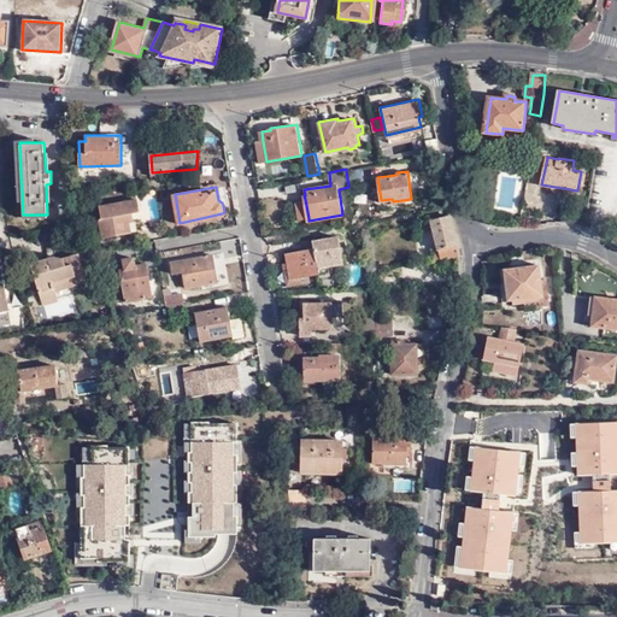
[(100,235),(130,230),(127,212),(137,210),(135,197),(99,204),(100,217),(98,217),(100,235)]
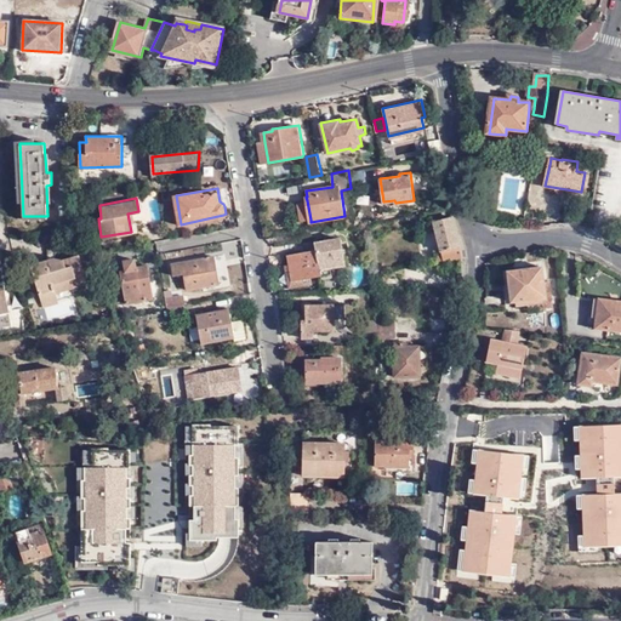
[(311,220),(307,200),(297,201),(301,222),(311,220)]
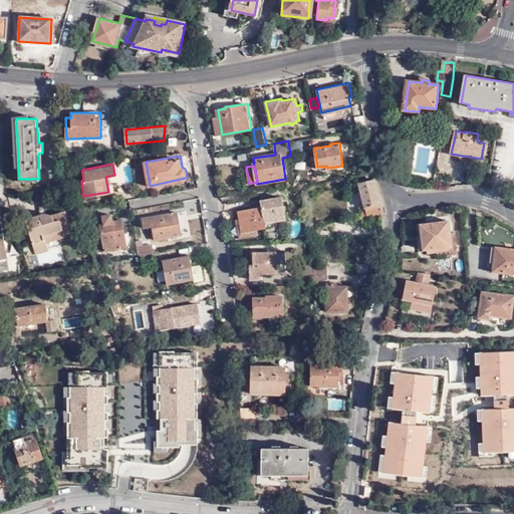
[(383,213),(375,178),(367,181),(365,175),(358,177),(366,206),(360,208),(363,219),(383,213)]
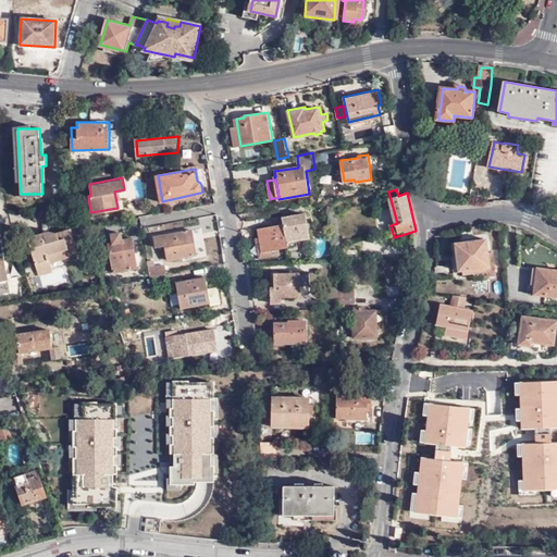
[(296,238),(308,236),(304,211),(282,215),(286,246),(296,244),(296,238)]
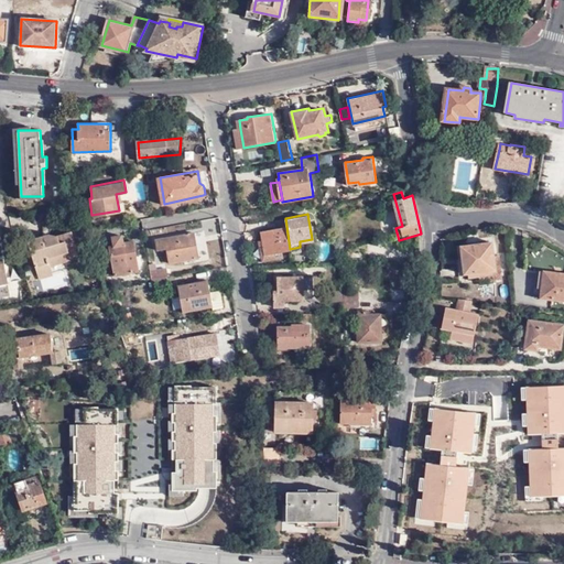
[(264,253),(281,250),(290,249),(286,226),(260,230),(261,239),(264,253)]
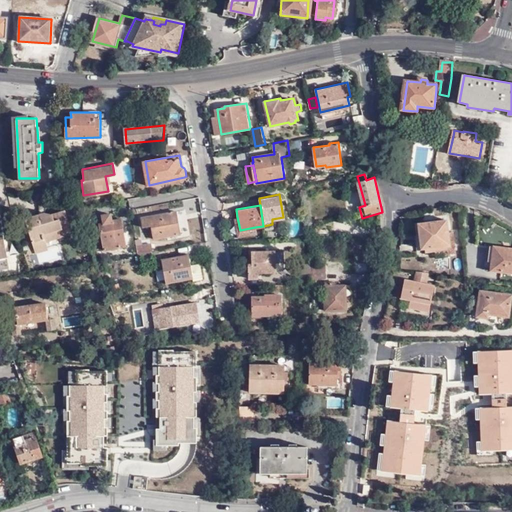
[(24,217),(30,237),(43,234),(45,242),(64,236),(62,229),(70,227),(65,209),(51,213),(43,211),(24,217)]
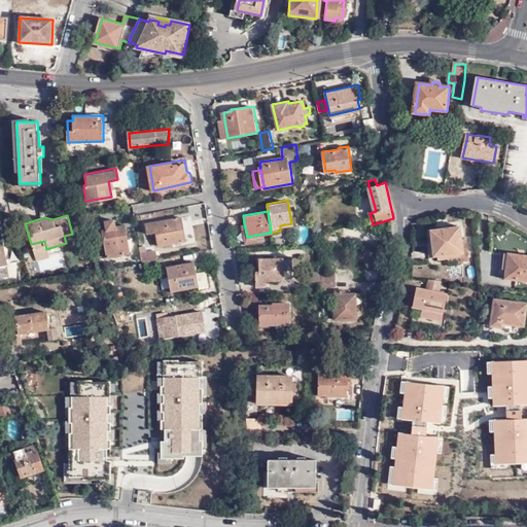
[(182,215),(148,222),(149,232),(157,231),(160,244),(186,239),(182,215)]
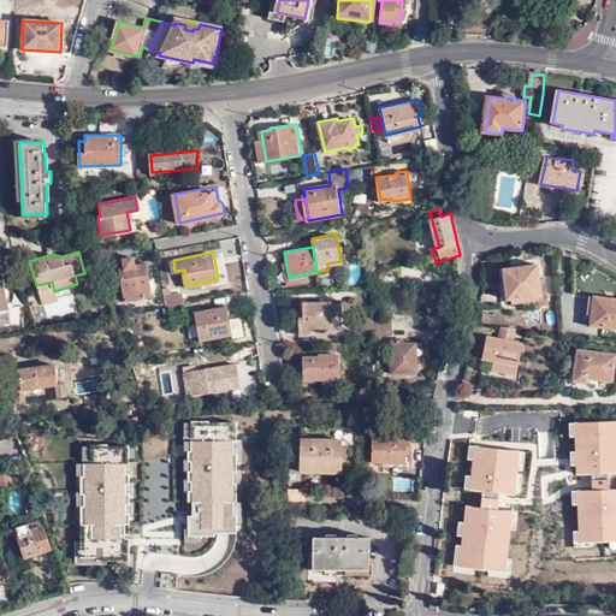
[(135,256),(124,258),(125,267),(120,268),(126,298),(153,294),(146,262),(136,265),(135,256)]
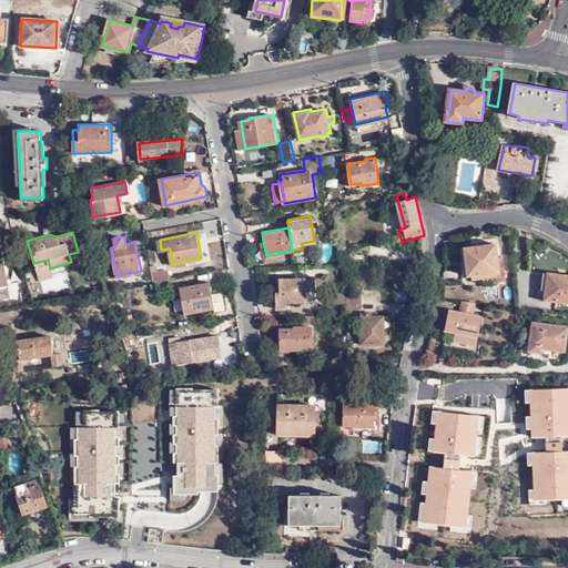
[(466,245),(469,273),(470,273),(497,271),(497,277),(498,280),(506,279),(503,255),(497,256),(496,242),(494,242),(493,240),(485,241),(484,243),(466,245)]
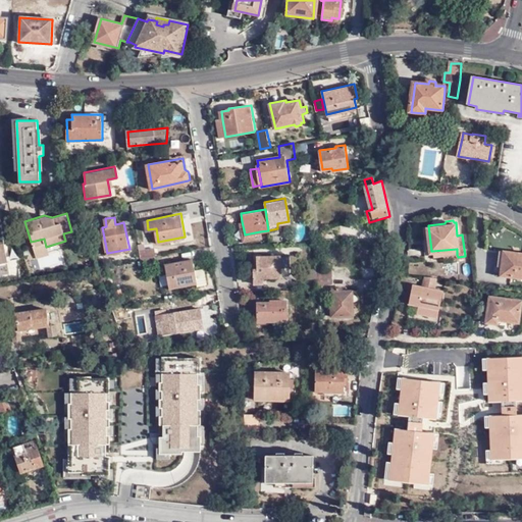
[(241,243),(261,239),(260,231),(245,235),(242,221),(238,222),(241,243)]
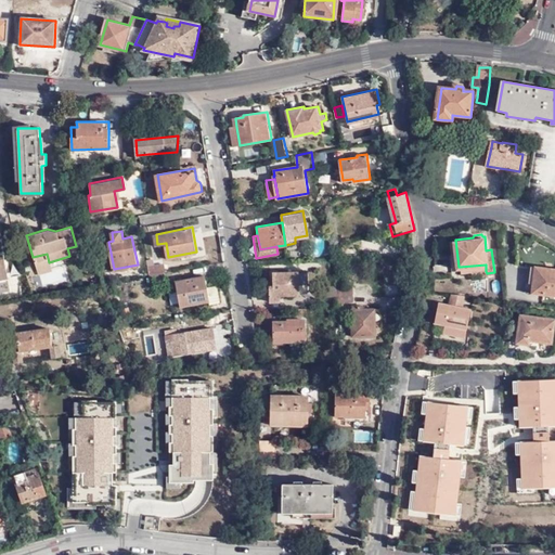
[(362,241),(362,255),(384,255),(384,241),(362,241)]
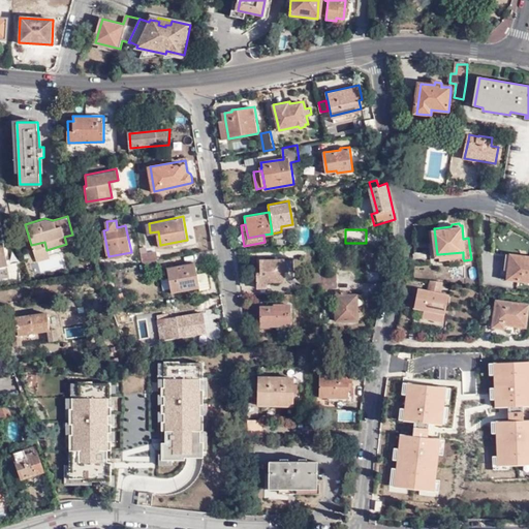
[(31,245),(35,261),(49,257),(47,250),(44,242),(31,245)]
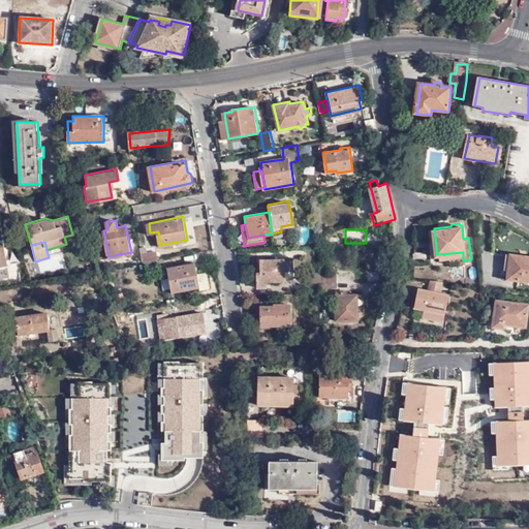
[(147,247),(142,248),(144,261),(158,258),(156,250),(148,252),(147,247)]
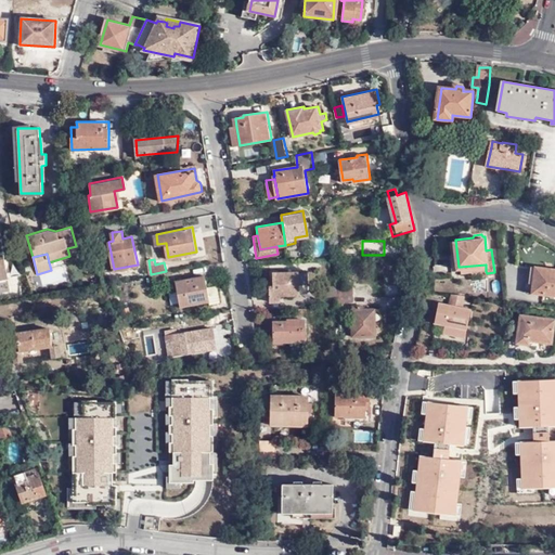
[(554,269),(536,267),(532,294),(554,296),(554,269)]
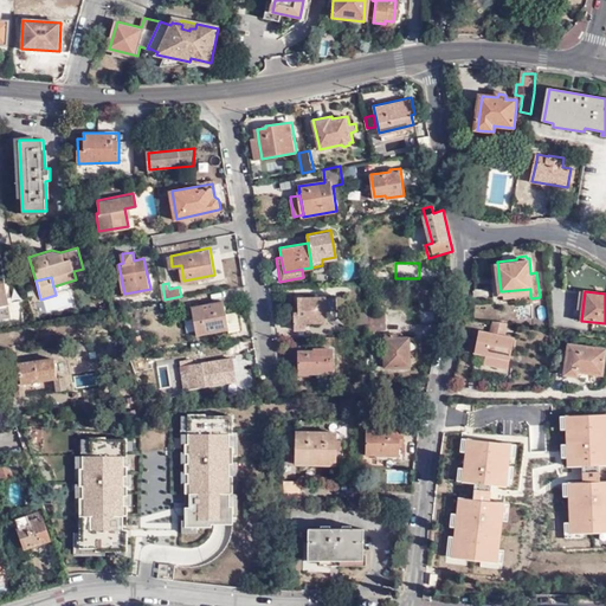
[(181,296),(165,300),(163,300),(166,310),(182,307),(181,296)]
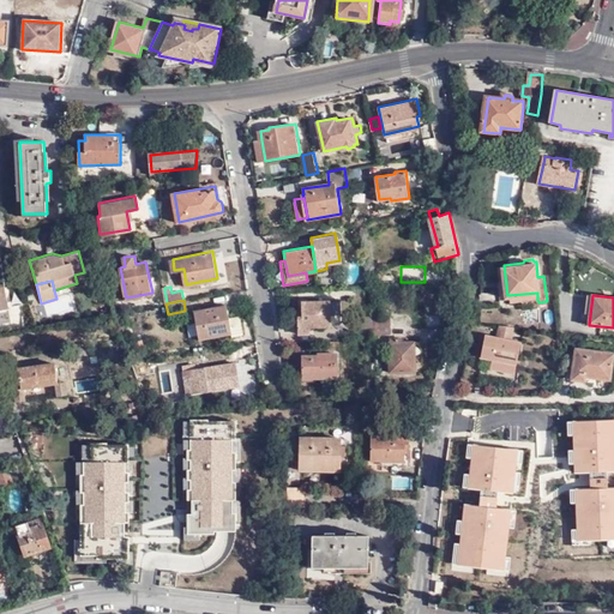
[(331,301),(304,301),(304,315),(300,315),(300,332),(312,331),(311,325),(331,325),(331,301)]
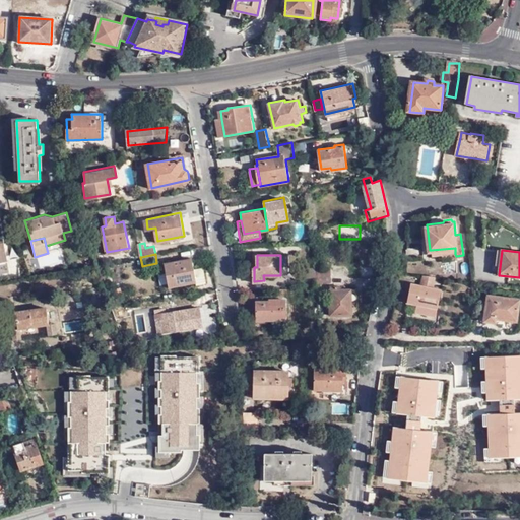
[(168,286),(195,281),(195,284),(205,282),(202,269),(200,267),(193,268),(191,258),(164,262),(168,286)]
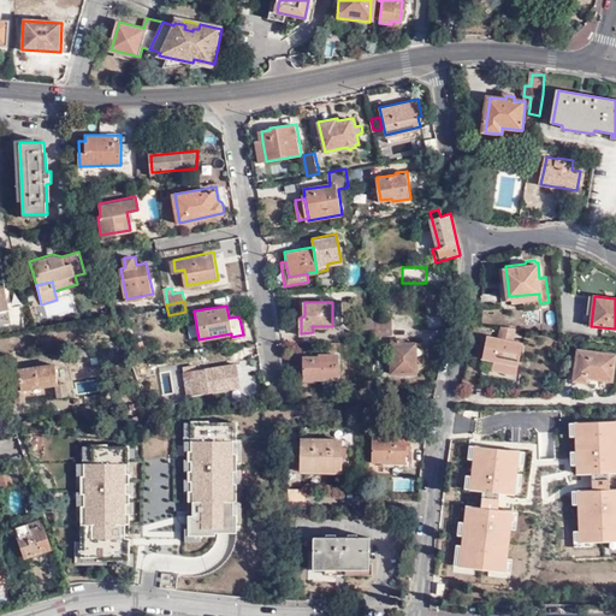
[(359,330),(375,329),(375,318),(359,318),(359,330)]
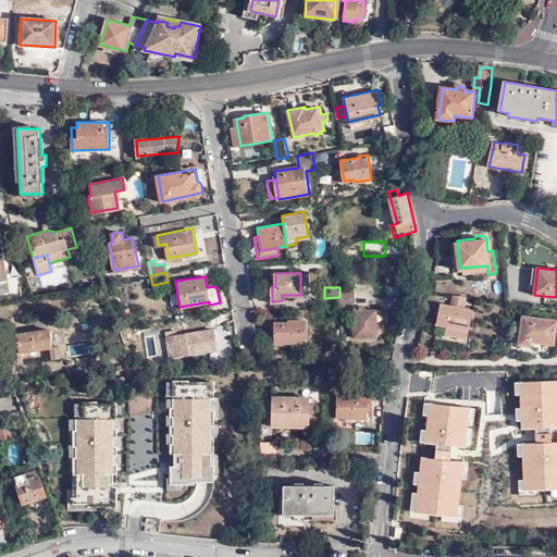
[(355,287),(341,287),(341,302),(355,302),(355,287)]
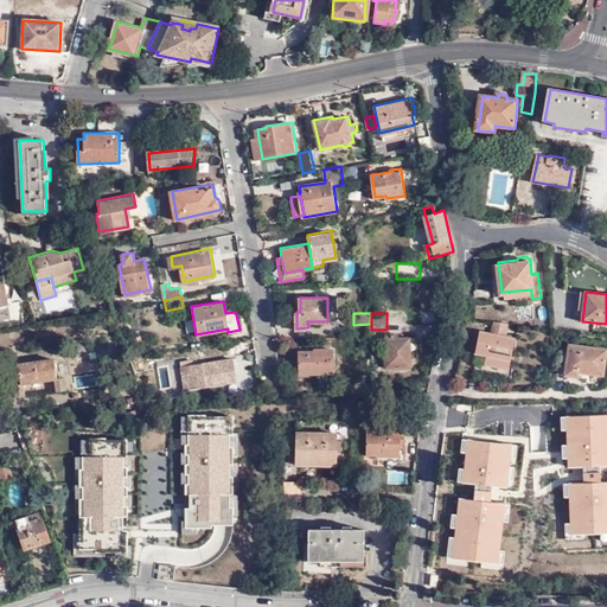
[(479,327),(474,347),(486,351),(484,360),(508,366),(515,336),(505,333),(508,321),(493,320),(491,330),(479,327)]
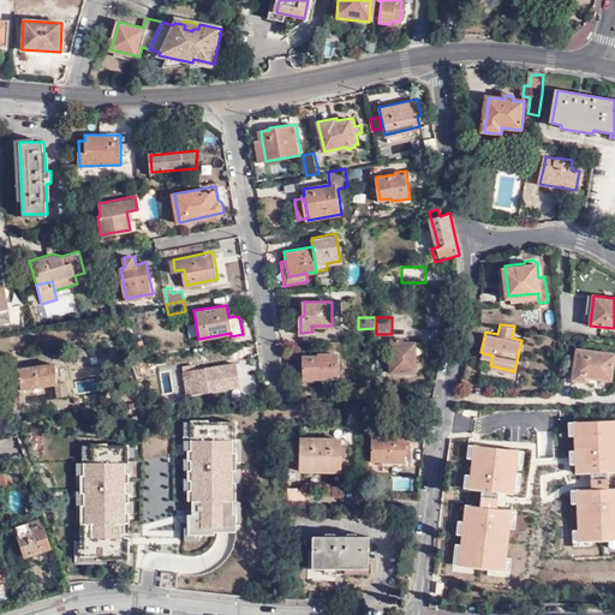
[(400,342),(400,338),(390,338),(392,371),(417,371),(417,342),(400,342)]
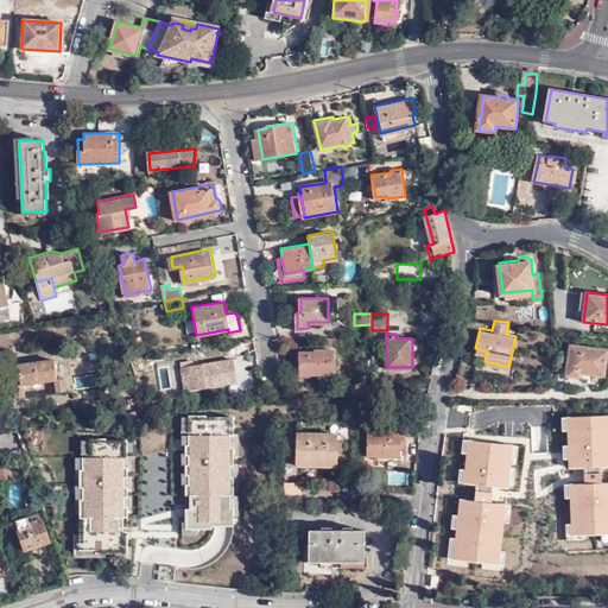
[(607,359),(607,349),(570,344),(567,377),(582,378),(582,374),(606,377),(607,359)]
